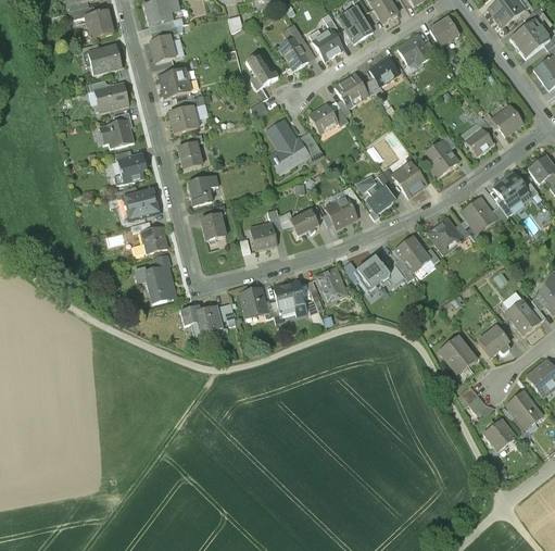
[(75,0),(68,1),(70,9),(89,5),(88,0),(80,0),(75,0)]
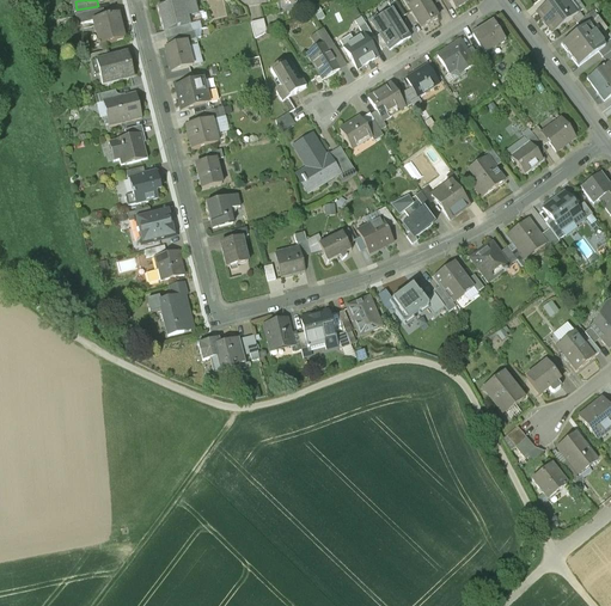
[(159,0),(165,26),(170,25),(188,20),(185,11),(197,8),(196,2),(199,2),(197,0),(159,0)]
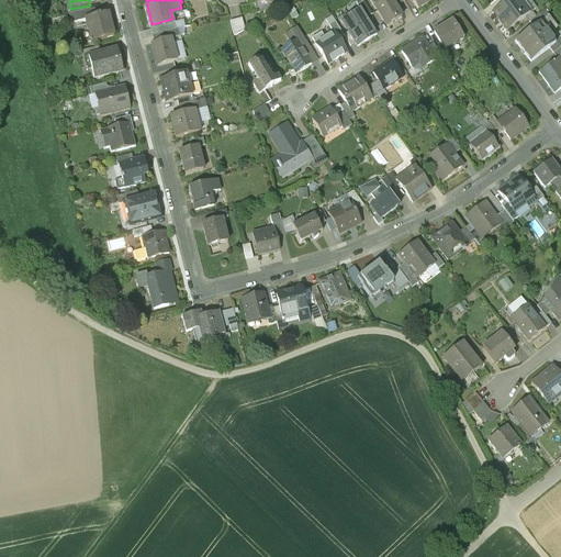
[(373,10),(367,0),(359,0),(361,3),(367,13),(373,10)]
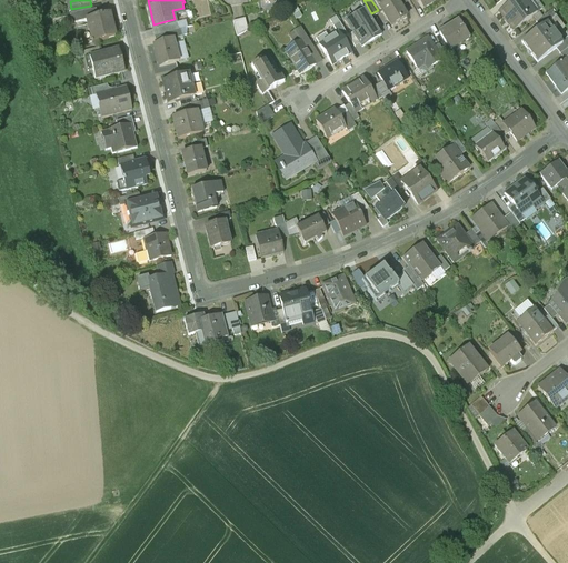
[(378,0),(391,21),(407,12),(400,2),(399,0),(378,0)]
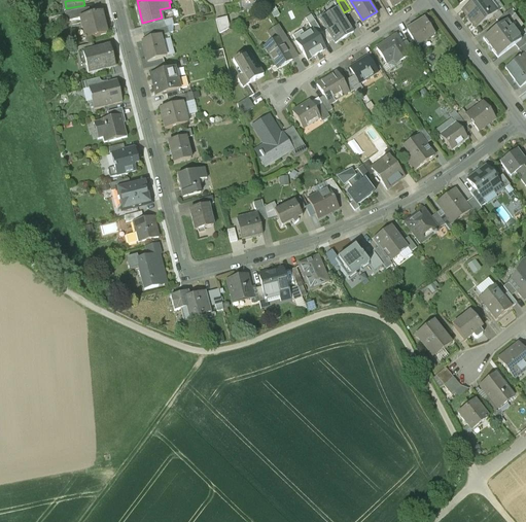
[(470,0),(462,6),(467,13),(468,12),(472,18),(471,19),(476,24),(495,9),(489,0),(470,0)]
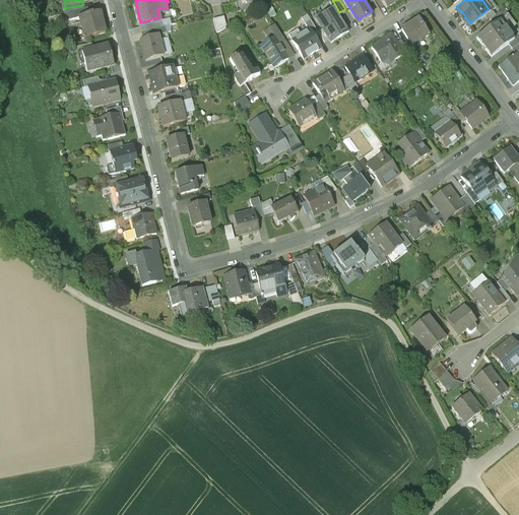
[(339,12),(334,3),(317,14),(331,39),(349,27),(339,12)]
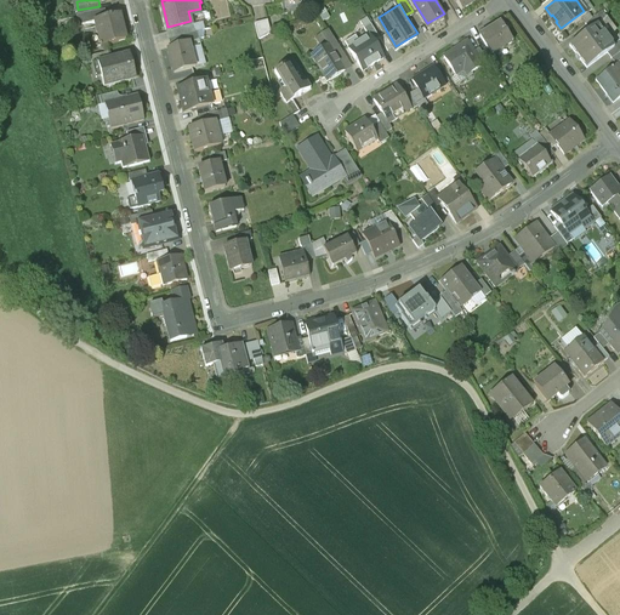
[(78,10),(78,11),(80,21),(96,16),(106,13),(103,5),(100,6),(78,10)]
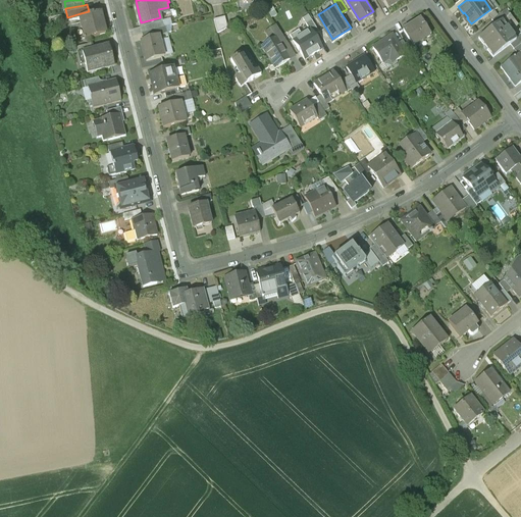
[(89,11),(81,13),(84,24),(86,23),(88,34),(106,29),(100,8),(89,11)]
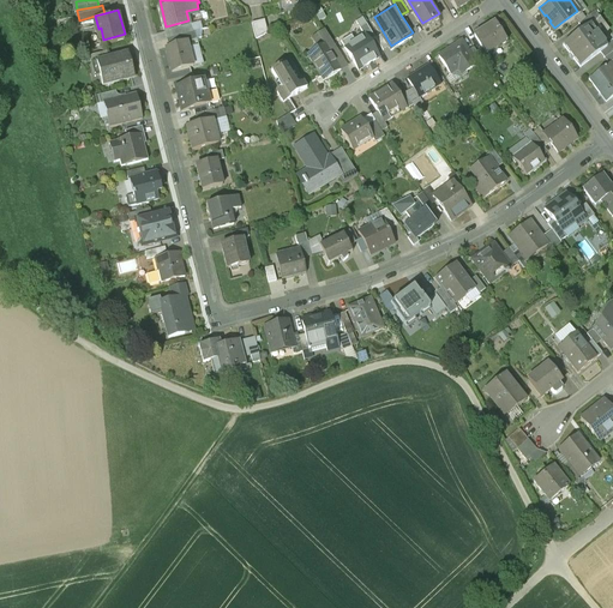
[(592,10),(578,19),(584,25),(596,17),(592,10)]
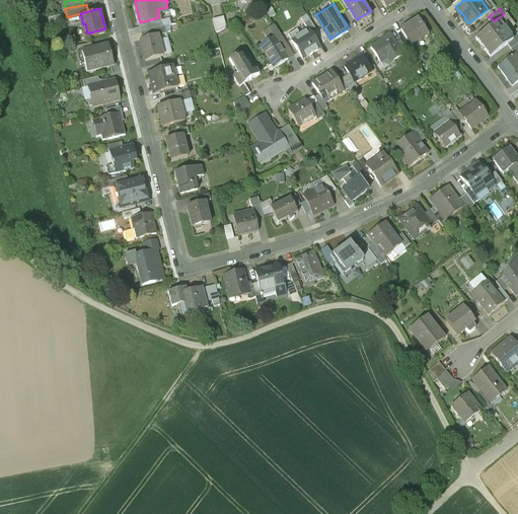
[(494,21),(476,33),(491,53),(507,41),(513,35),(510,32),(516,21),(508,10),(504,14),(494,21)]
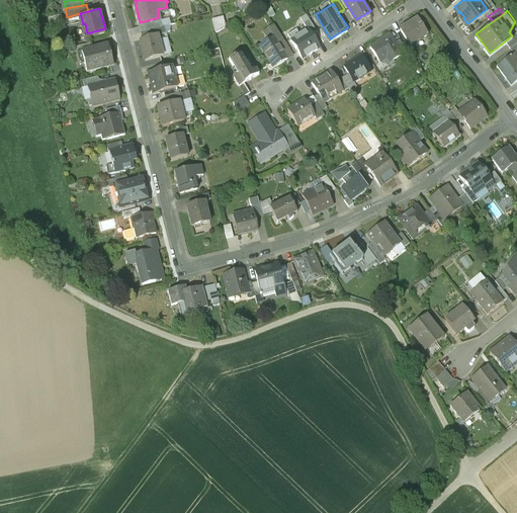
[(223,11),(211,14),(216,27),(227,23),(223,11)]
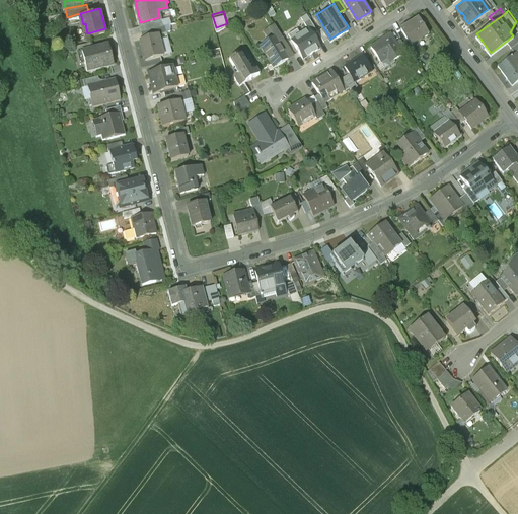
[(415,20),(408,24),(407,23),(402,26),(409,37),(412,42),(429,30),(418,14),(413,17),(415,20)]
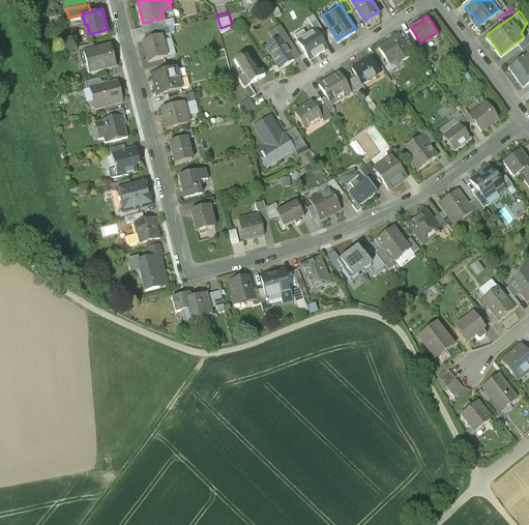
[(324,28),(317,16),(311,20),(315,27),(315,26),(319,32),(324,28)]
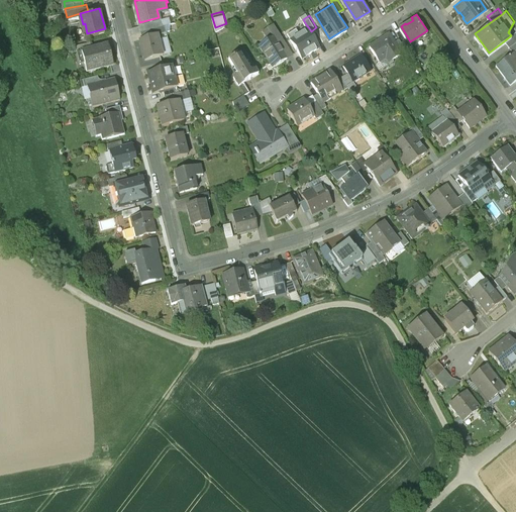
[(159,17),(143,21),(145,27),(149,26),(161,23),(159,17)]
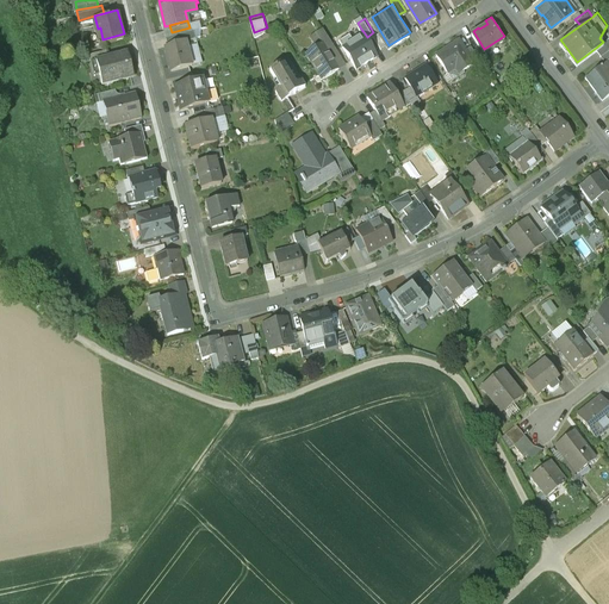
[(336,44),(323,24),(317,29),(323,41),(329,49),(336,44)]
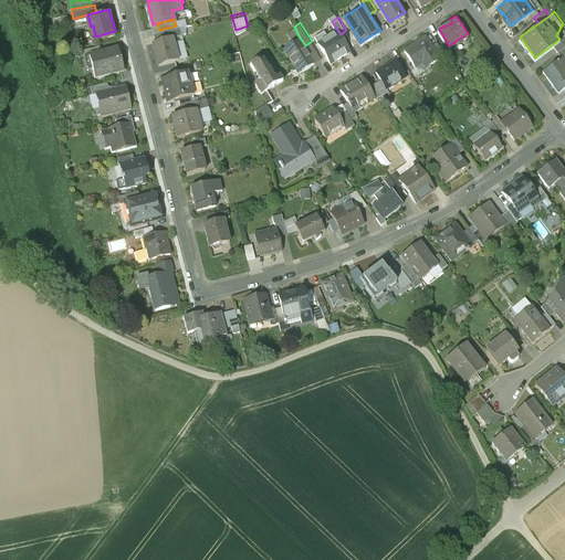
[(176,25),(164,29),(166,37),(173,34),(173,35),(182,33),(180,24),(176,25)]
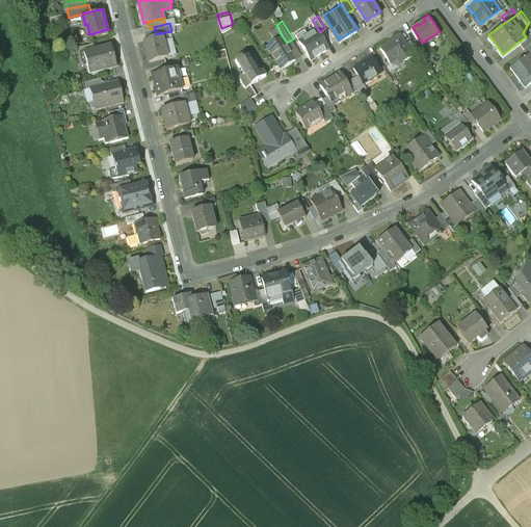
[(320,32),(316,26),(316,27),(308,32),(303,27),(296,32),(311,56),(328,46),(320,32)]
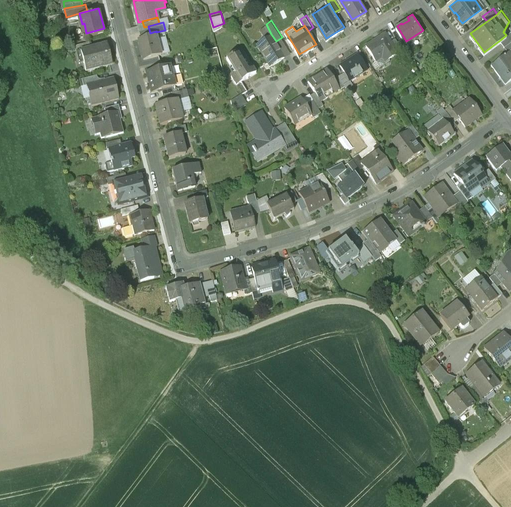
[(150,33),(139,35),(144,56),(161,52),(156,32),(156,31),(150,33)]
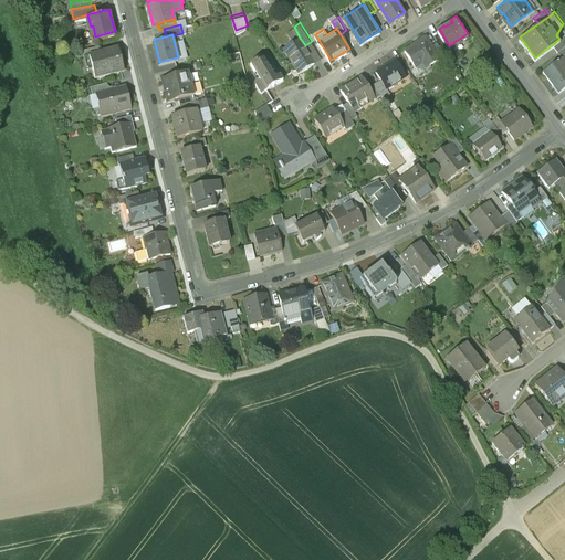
[(426,34),(406,48),(416,64),(427,57),(430,62),(439,56),(426,34)]
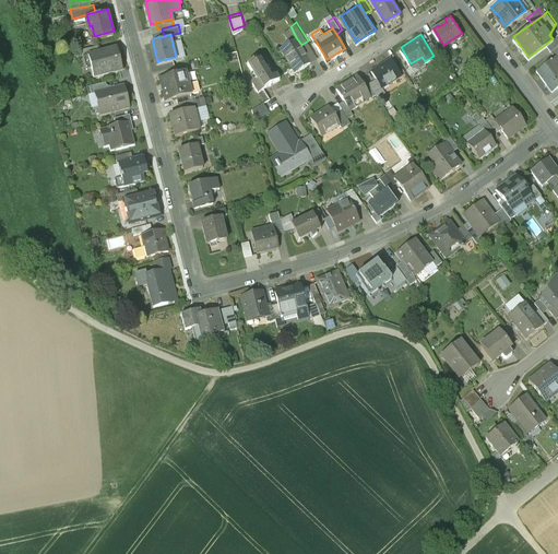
[(553,38),(546,44),(550,49),(557,43),(557,36),(553,38)]
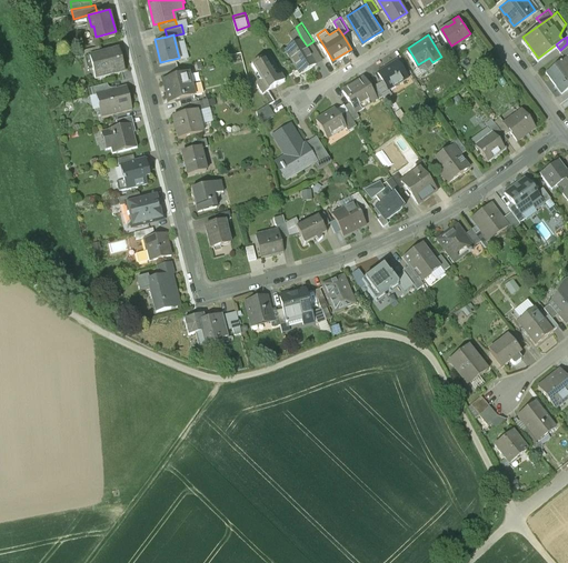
[(301,38),(287,47),(300,70),(316,60),(307,46),(301,38)]
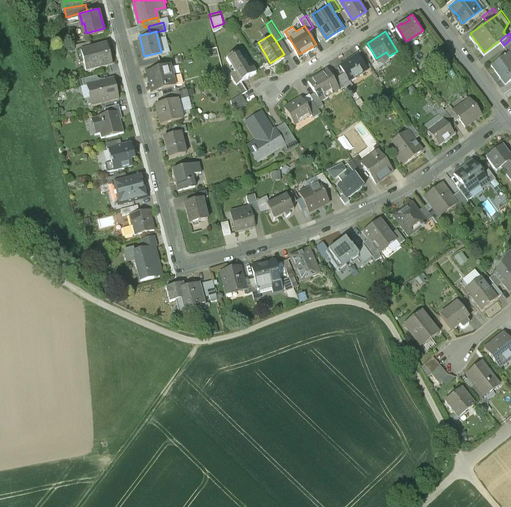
[(403,36),(398,40),(405,51),(410,47),(406,41),(403,36)]
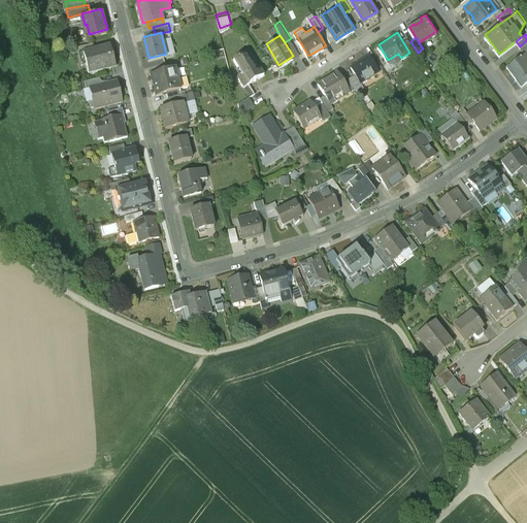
[(92,40),(78,43),(79,50),(85,48),(94,46),(92,40)]
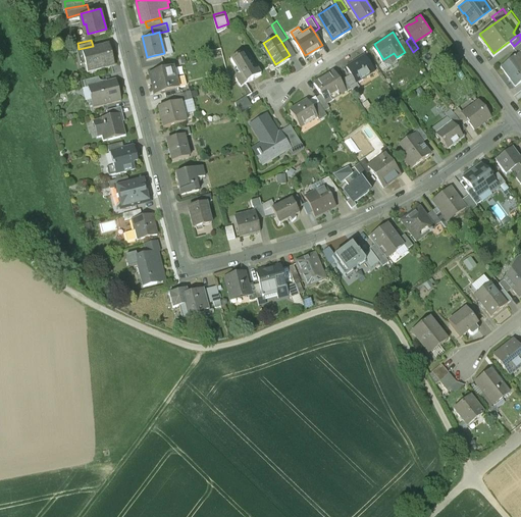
[(93,46),(84,48),(88,68),(114,61),(109,42),(93,46)]
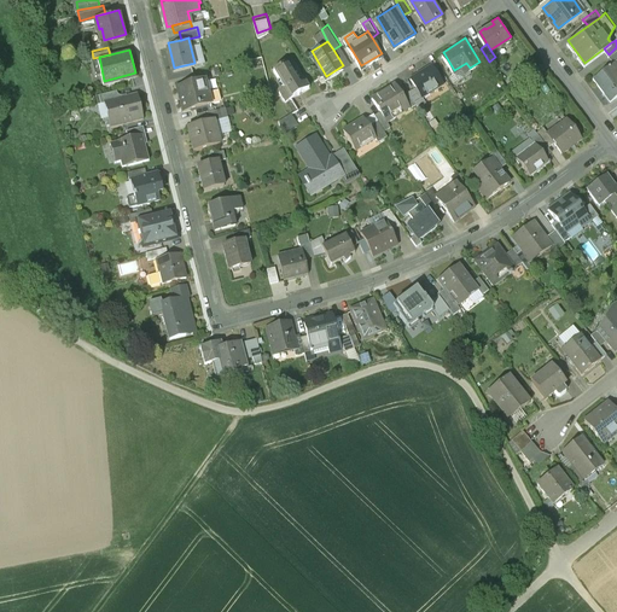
[(309,82),(292,54),(274,65),(285,85),(280,87),(285,98),(309,82)]
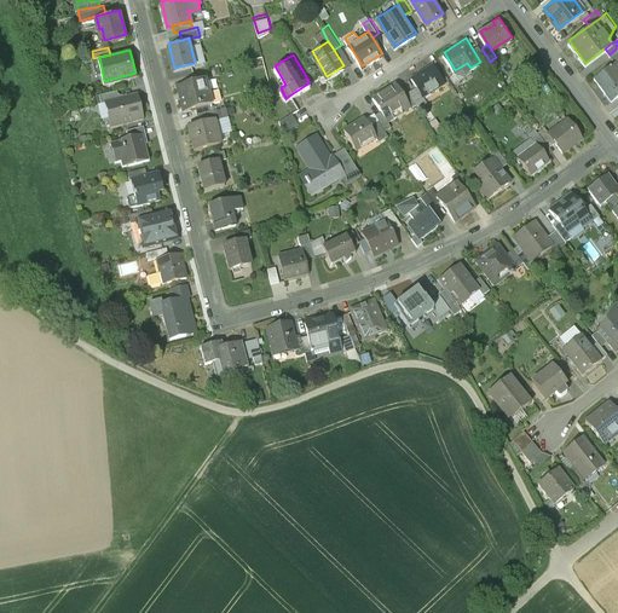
[(617,59),(595,75),(612,98),(617,94),(617,59)]
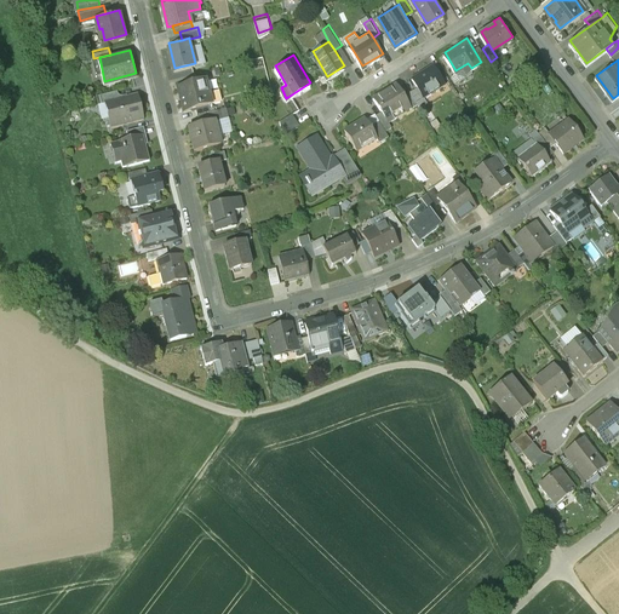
[(433,62),(413,75),(418,84),(424,93),(445,81),(433,62)]
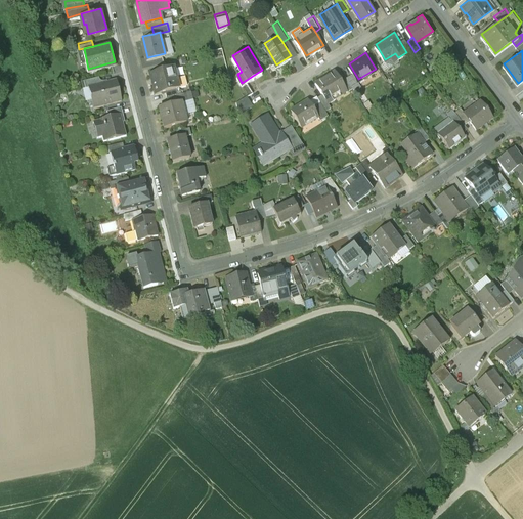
[(455,53),(445,61),(449,67),(460,58),(455,53)]
